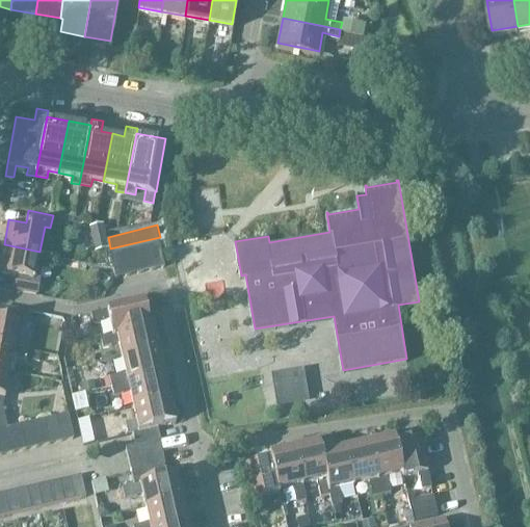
[(101,227),(91,229),(96,253),(105,252),(101,227)]
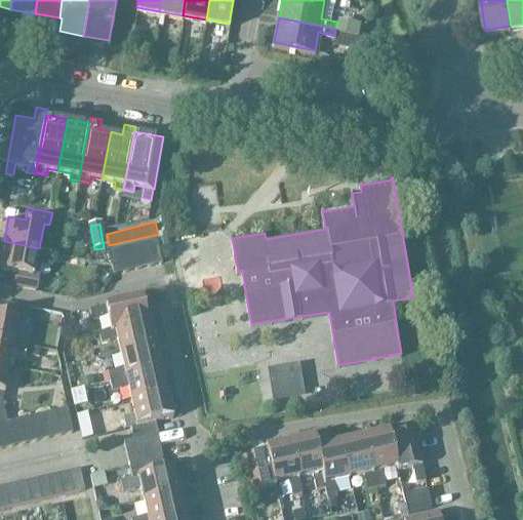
[(163,261),(160,245),(158,236),(146,239),(151,263),(163,261)]
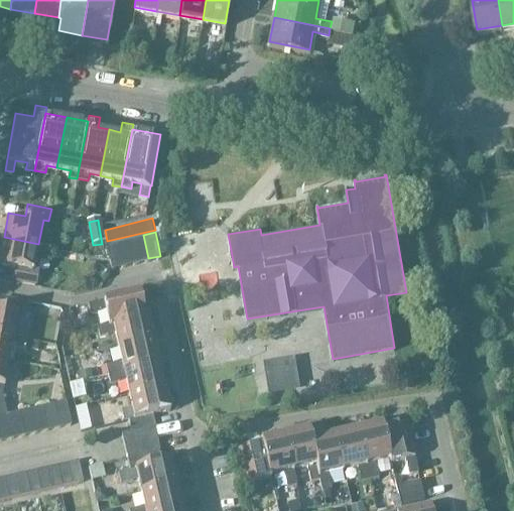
[(148,258),(143,235),(131,237),(137,261),(148,258)]
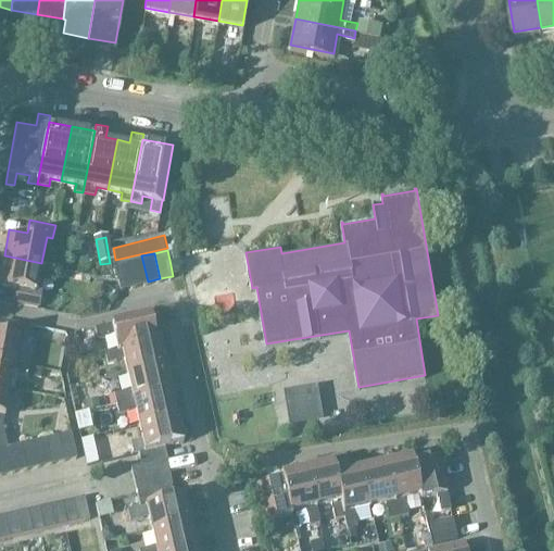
[(41,263),(4,255),(0,278),(0,282),(17,286),(15,299),(41,303),(43,289),(37,288),(41,263)]
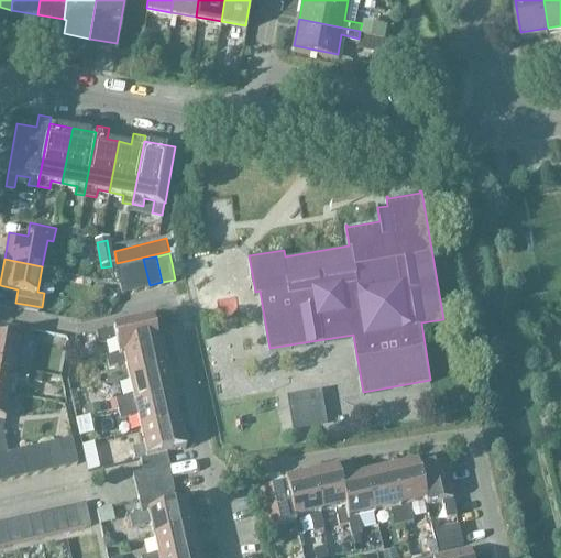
[(143,259),(131,262),(136,288),(150,285),(143,259)]
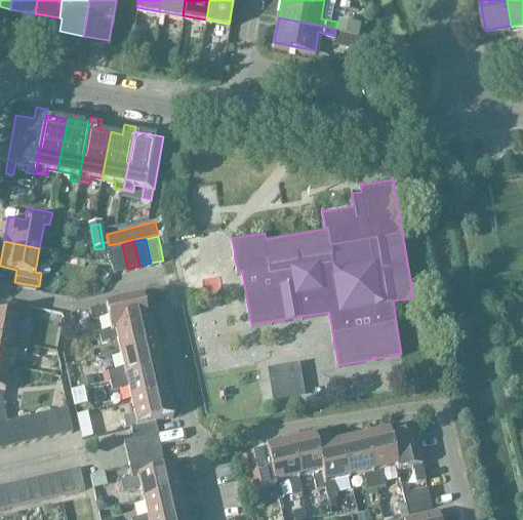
[(127,269),(122,244),(110,247),(115,271),(127,269)]
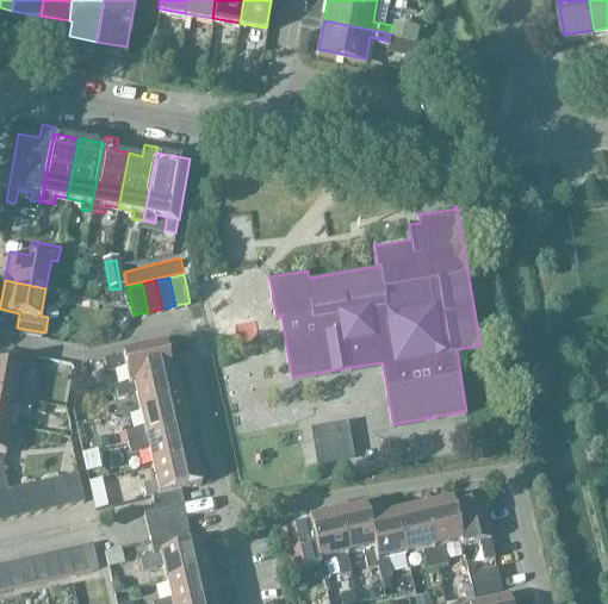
[(234,318),(234,337),(256,337),(255,318),(234,318)]
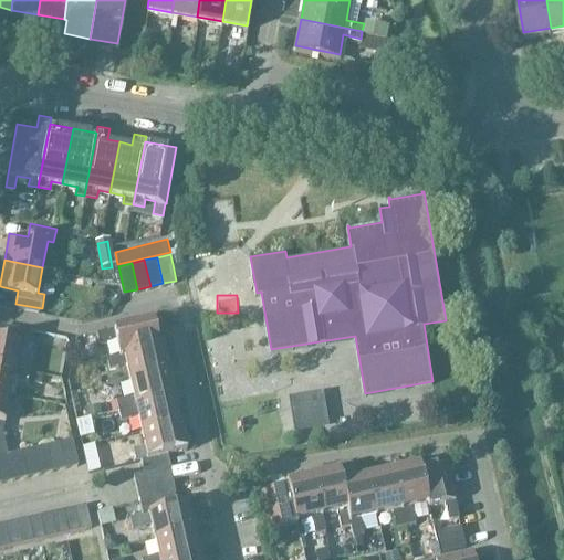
[(122,351),(159,342),(153,317),(115,326),(98,330),(101,340),(117,337),(122,351)]
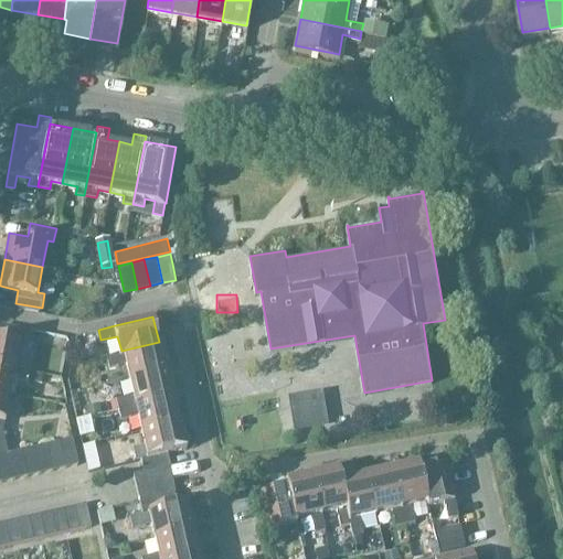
[(0,362),(16,365),(20,340),(27,341),(29,326),(3,322),(0,335),(0,334),(0,362)]
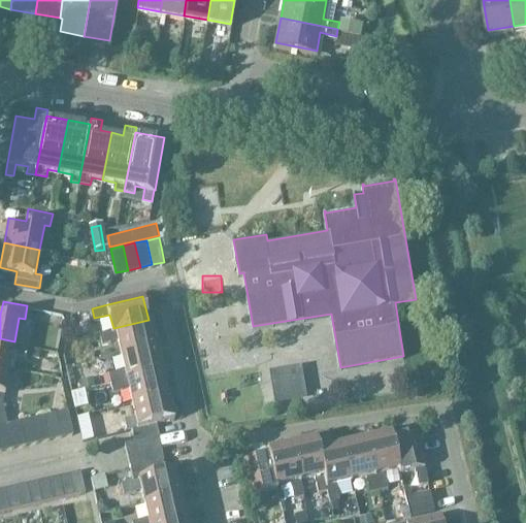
[(149,320),(113,328),(101,331),(103,340),(120,337),(123,352),(158,345),(153,320),(149,320)]
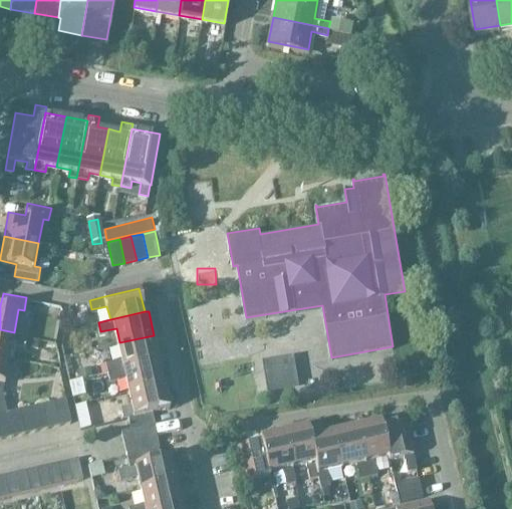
[(29,335),(14,332),(0,329),(0,354),(9,356),(12,341),(28,344),(29,335)]
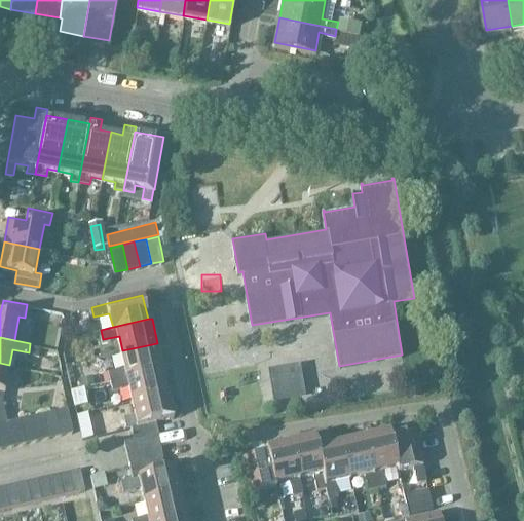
[(157,343),(122,350),(125,366),(110,369),(112,378),(162,367),(157,343)]
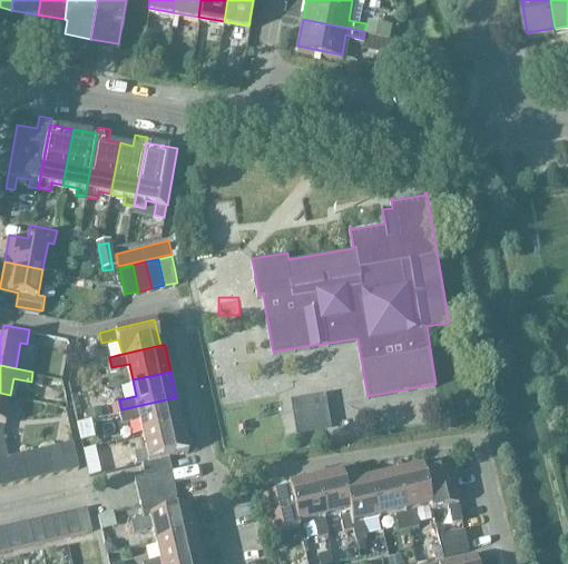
[(0,436),(5,436),(3,433),(6,422),(10,395),(0,393),(0,436)]
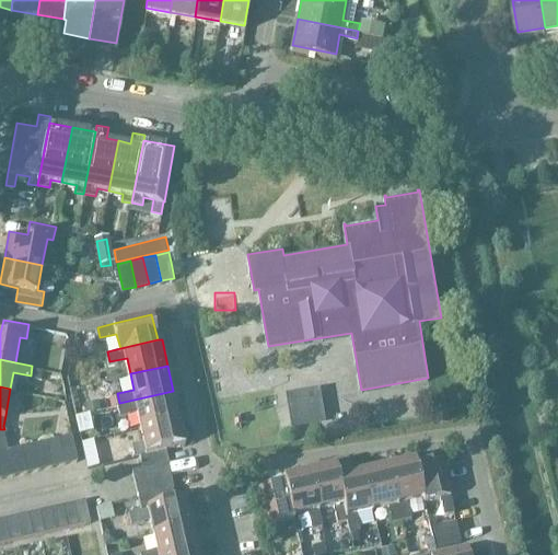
[(138,409),(142,425),(179,416),(173,391),(119,403),(121,413),(138,409)]
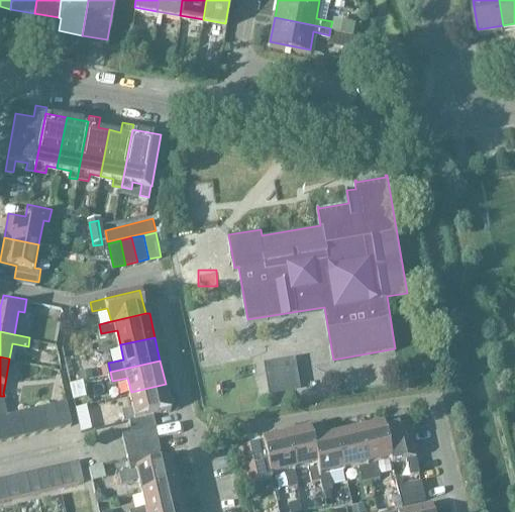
[(130,417),(133,429),(147,426),(158,424),(155,412),(171,408),(166,384),(131,392),(134,406),(122,408),(124,418),(130,417)]
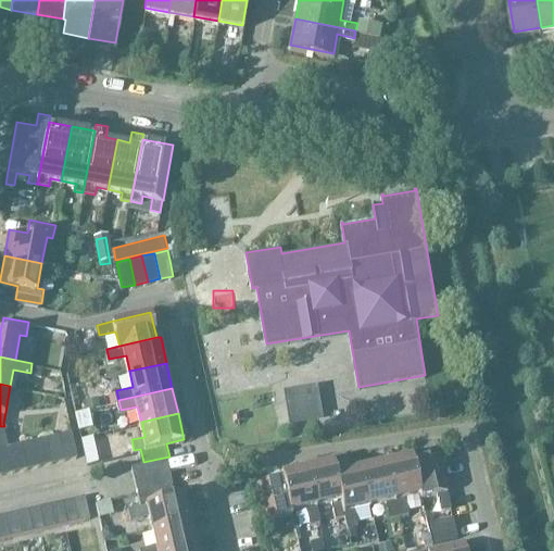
[(61,431),(66,456),(78,454),(73,429),(61,431)]
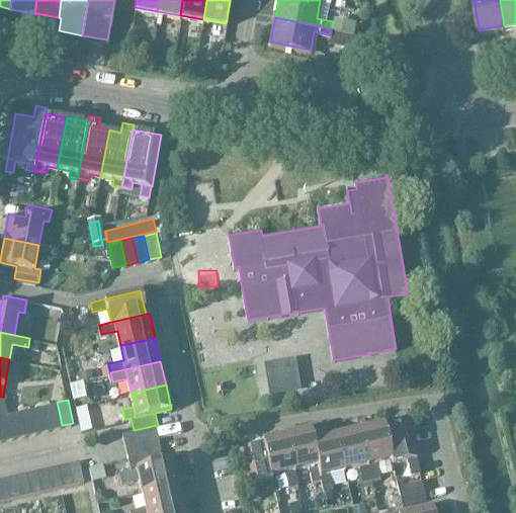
[(62,425),(57,402),(47,404),(52,428),(62,425)]
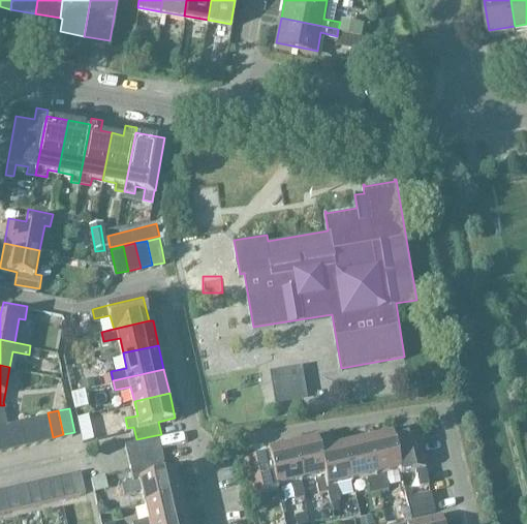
[(42,439),(53,437),(48,412),(37,415),(42,439)]
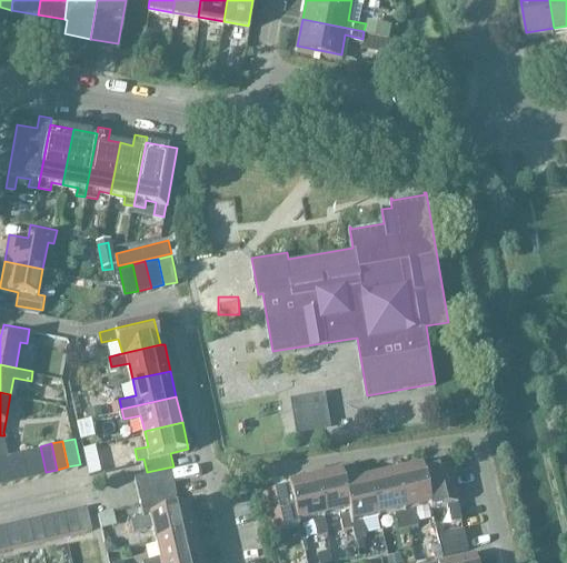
[(28,449),(35,474),(46,472),(40,446),(28,449)]
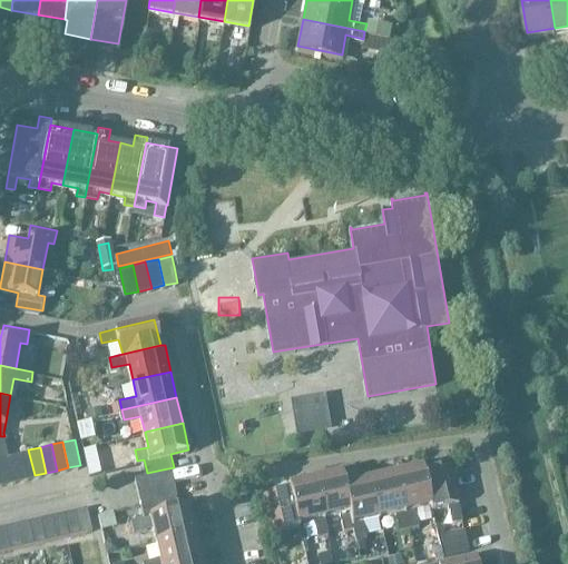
[(35,475),(28,449),(17,453),(23,478),(35,475)]
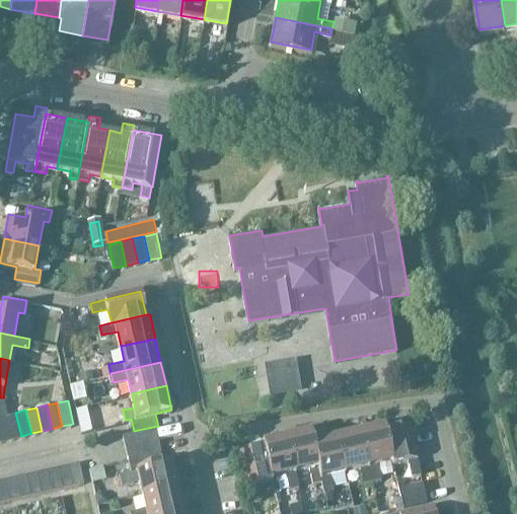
[(11,438),(21,436),(15,413),(8,414),(5,415),(11,438)]
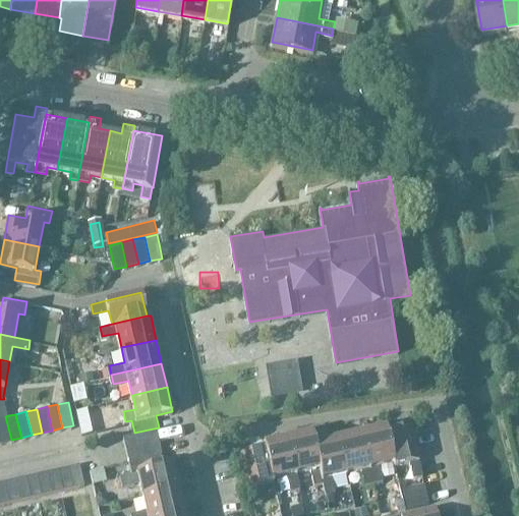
[(0,440),(0,442),(11,440),(5,416),(0,417),(0,440)]
